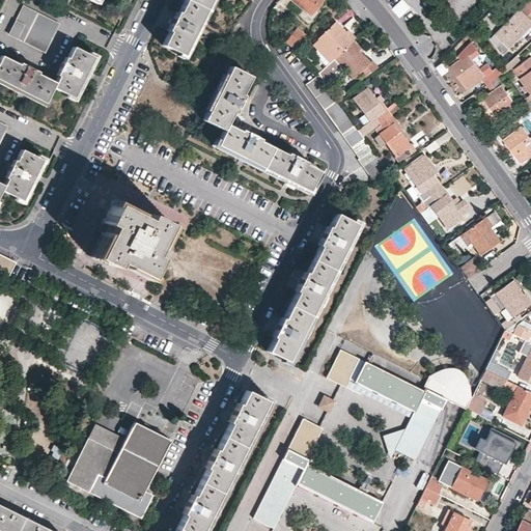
[(183,0),(177,11),(175,10),(170,19),(166,29),(168,30),(161,45),(182,55),(208,0),(183,0)]
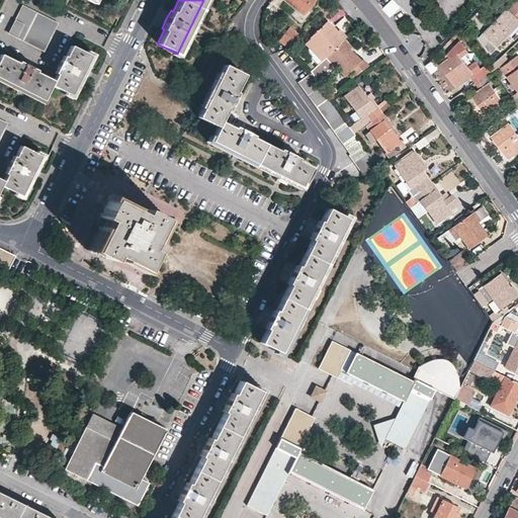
[(271,0),(270,1),(276,6),(280,0),(281,0),(294,10),(301,16),(308,9),(315,0),(271,0)]
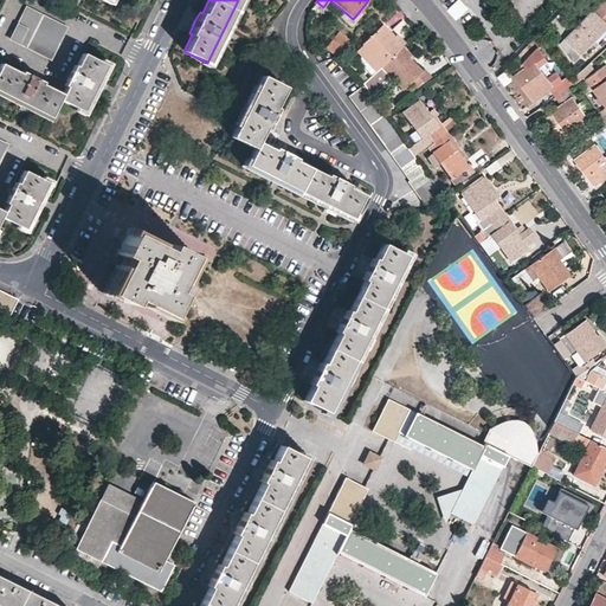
[(461,0),(457,0),(447,8),(456,18),(468,7),(461,0)]
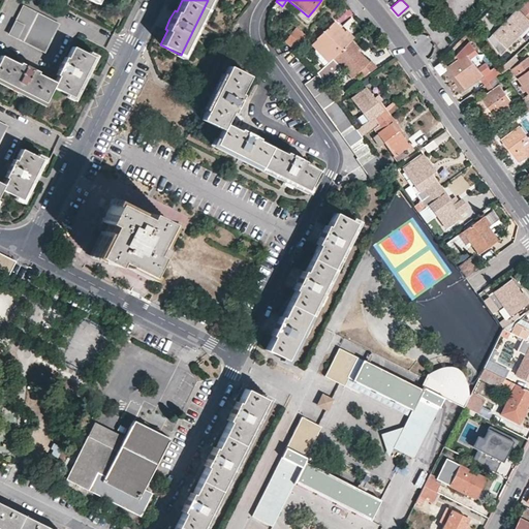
[(528,5),(525,2),(523,0),(519,0),(517,3),(520,6),(512,13),(494,32),(507,47),(528,24),(528,5)]
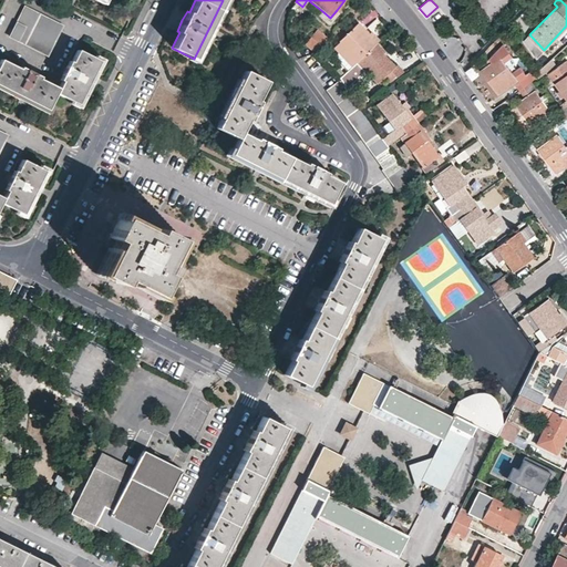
[(556,0),(548,0),(542,7),(549,14),(557,7),(554,3),(556,0)]
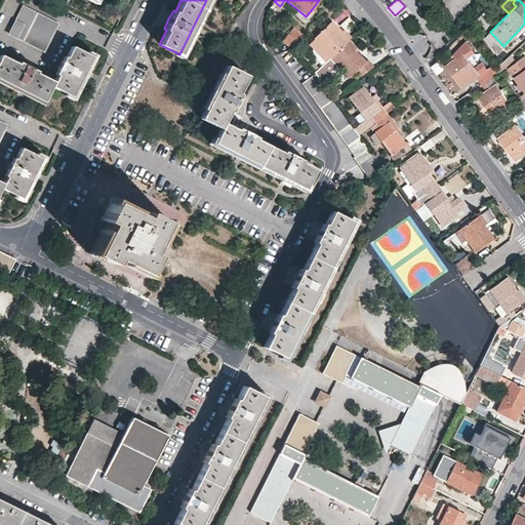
[(44,51),(58,24),(24,6),(9,33),(44,51)]
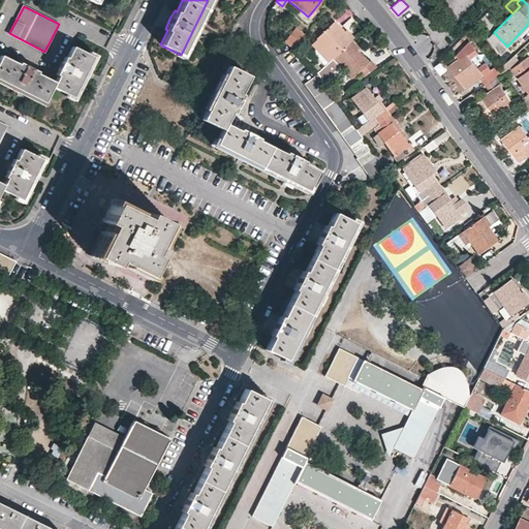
[(308,17),(301,10),(297,14),(308,23),(316,11),(314,9),(308,17)]
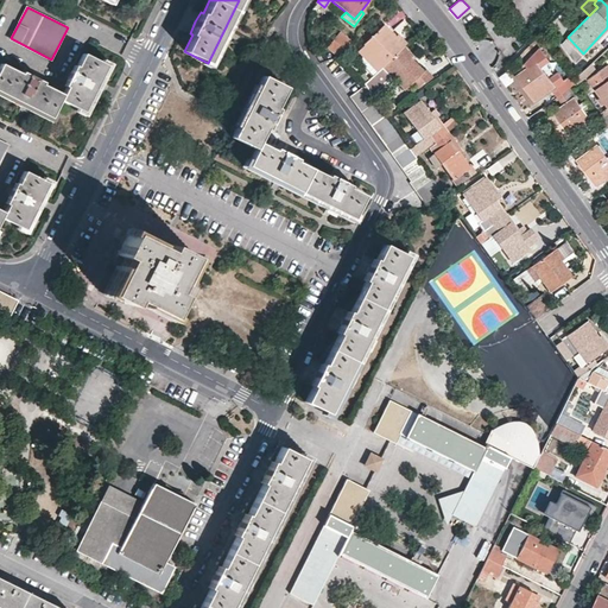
[(359,54),(379,73),(382,69),(386,65),(403,48),(406,45),(397,36),(394,38),(382,27),(363,46),(363,48),(359,54)]
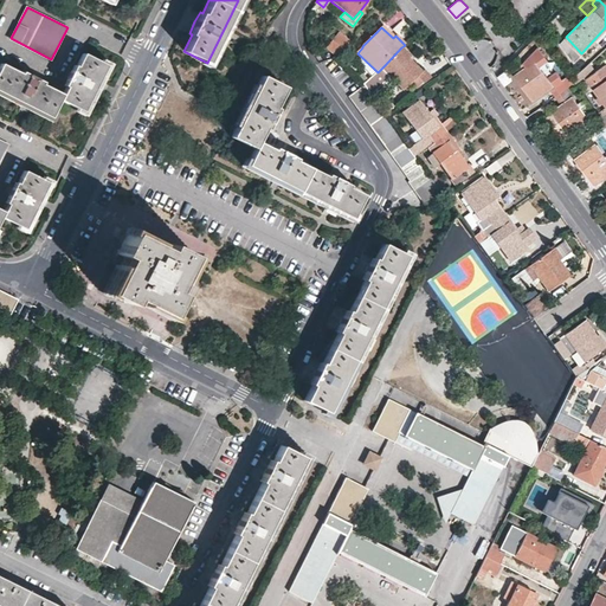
[(350,40),(339,31),(327,46),(337,56),(350,40)]
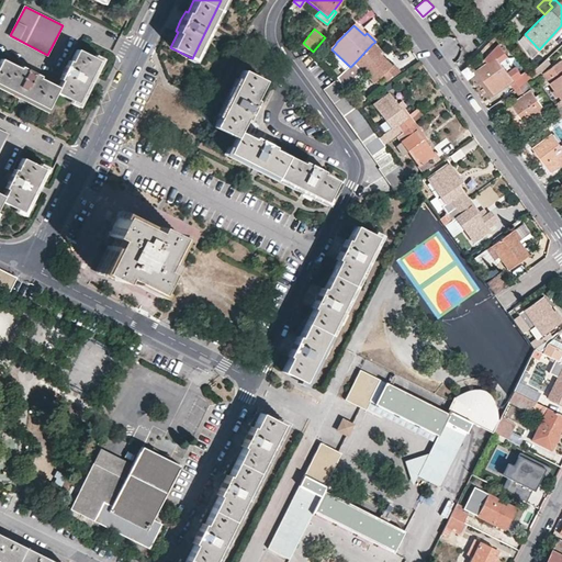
[(539,49),(525,34),(520,40),(532,56),(539,49)]
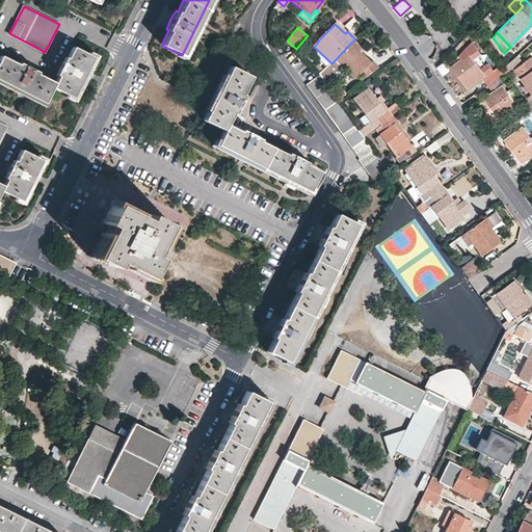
[(352,42),(338,57),(344,65),(342,67),(354,79),(361,74),(366,79),(377,69),(371,61),(369,63),(357,51),(360,50),(352,42)]
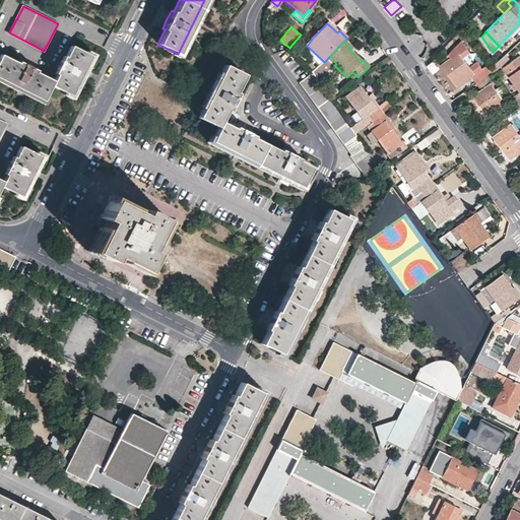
[(71,94),(91,55),(71,45),(66,56),(64,56),(55,73),(57,74),(54,80),(38,72),(39,69),(20,61),(19,63),(1,54),(0,55),(0,78),(44,101),(52,85),(71,94)]
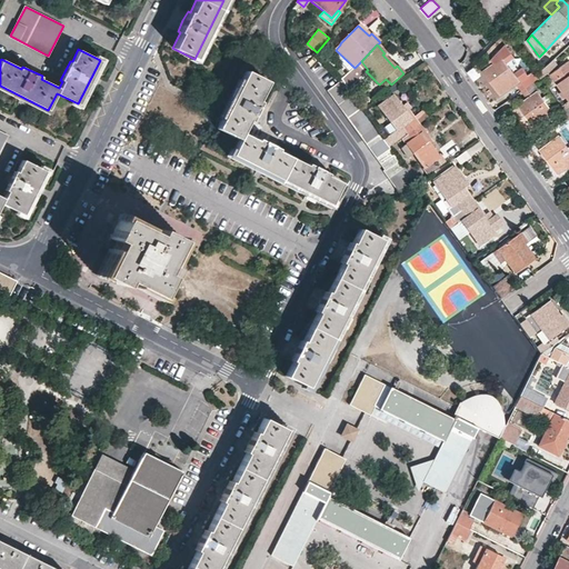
[(500,95),(516,83),(521,91),(535,81),(529,73),(527,76),(519,81),(515,75),(502,57),(483,71),(500,95)]
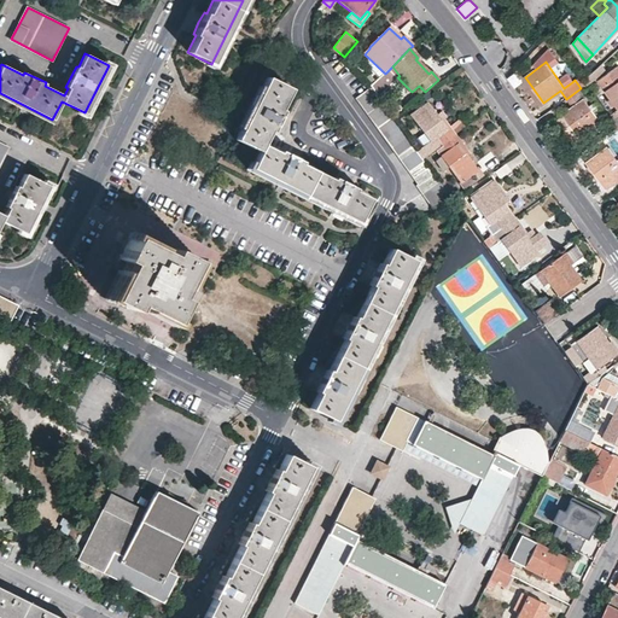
[(392,66),(389,70),(397,77),(400,76),(392,66)]
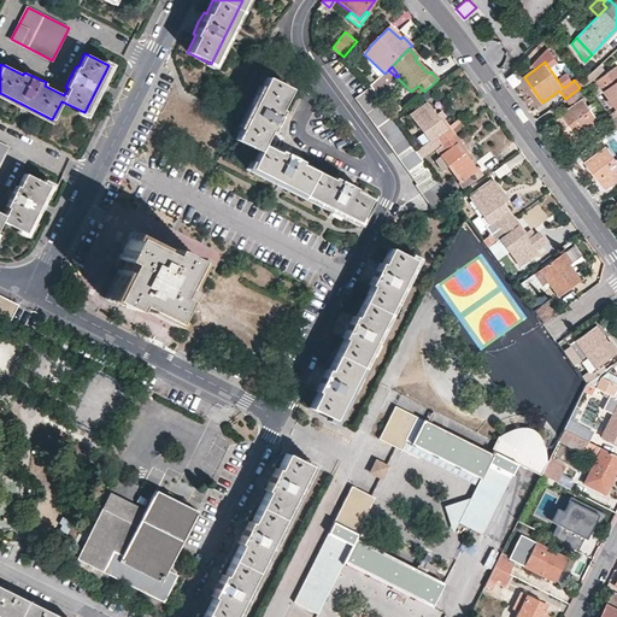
[(616,123),(616,74),(616,75),(612,70),(598,80),(603,87),(616,106),(616,113),(616,115),(616,116),(613,119),(616,123)]
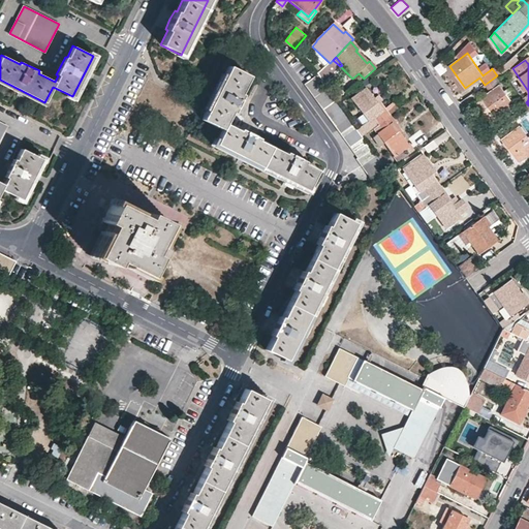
[(483,75),(490,70),(485,64),(478,69),(483,75)]
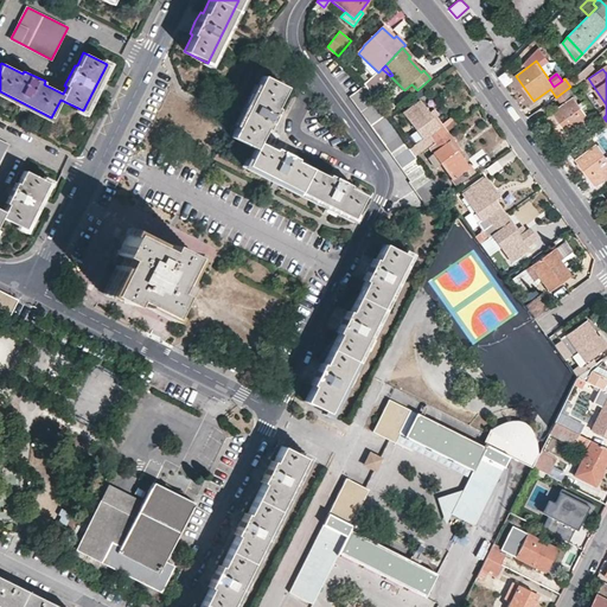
[(275,107),(286,85),(262,75),(231,138),(253,149),(246,166),(350,218),(363,195),(347,186),(349,184),(337,178),(327,174),(326,176),(295,160),(296,158),(286,153),(274,147),(273,149),(257,142),(264,129),(267,131),(274,119),(279,108),(275,107)]
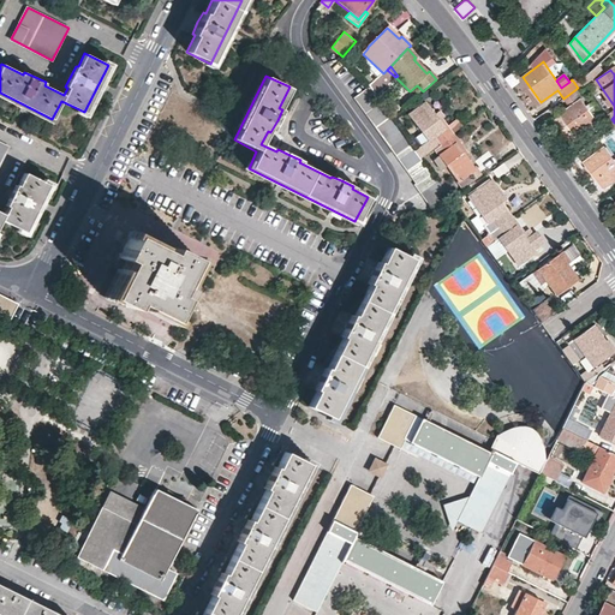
[(380,77),(370,87),(375,95),(387,84),(380,77)]
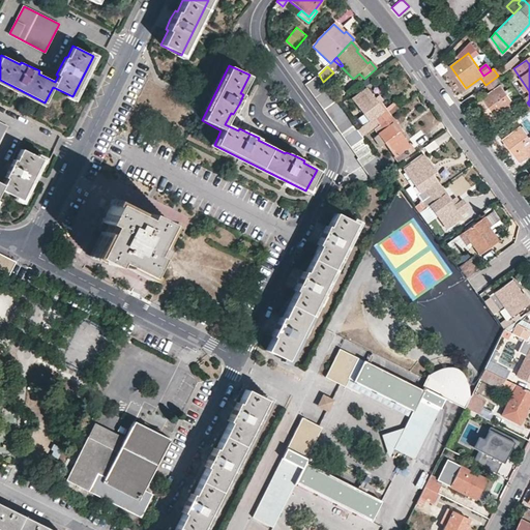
[(518,75),(513,68),(506,74),(510,80),(518,75)]
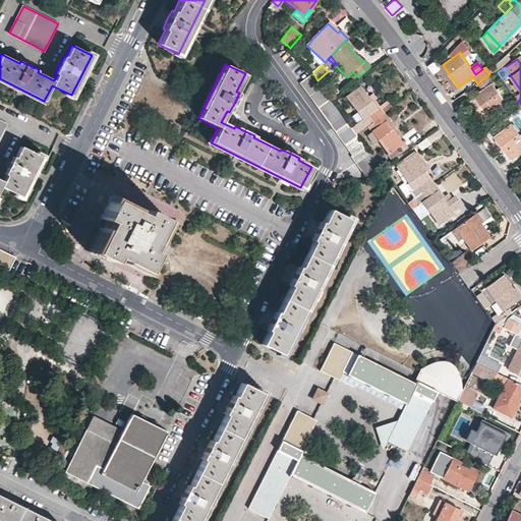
[(368,181),(383,170),(382,168),(371,154),(356,133),(352,128),(332,99),(317,80),(313,73),(301,82),(353,156),(352,157),(368,181)]
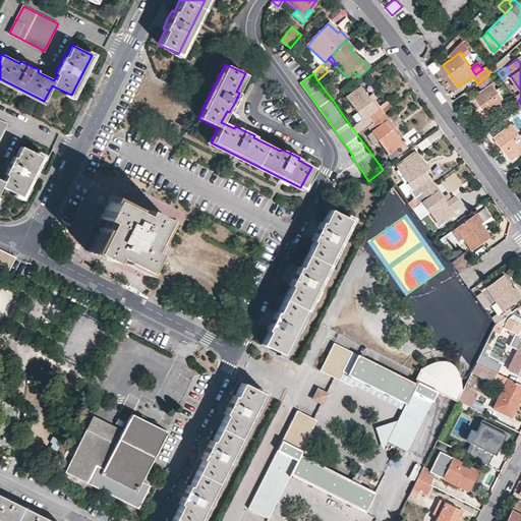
[(484,121),(489,117),(508,105),(497,90),(493,83),(495,81),(489,74),(477,83),(482,90),(474,96),(475,97),(470,101),(484,121)]
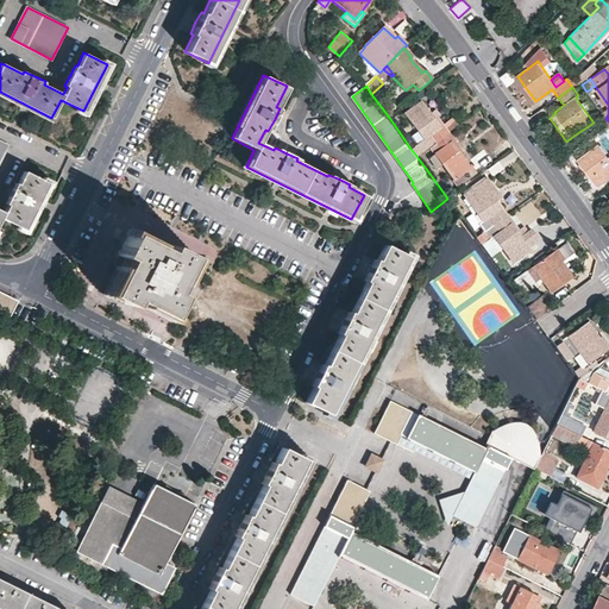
[(601,118),(588,100),(581,105),(594,123),(601,118)]
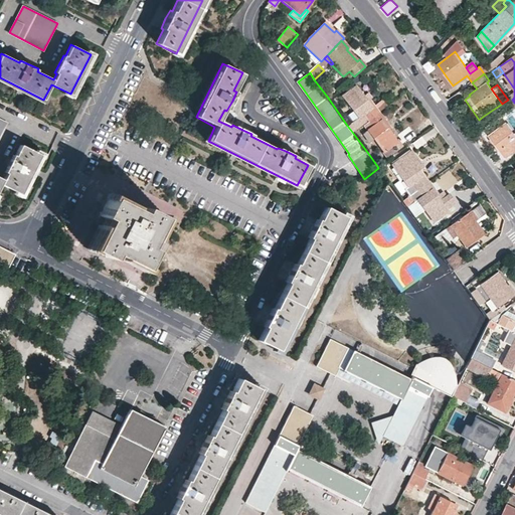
[(367,121),(378,113),(368,99),(367,100),(357,87),(341,99),(356,121),(357,120),(360,123),(363,120),(365,122),(367,121)]
